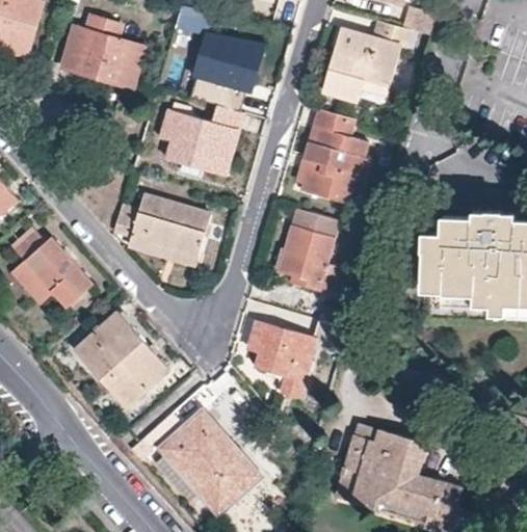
[(0,49),(24,56),(40,1),(34,0),(0,0),(0,49)]
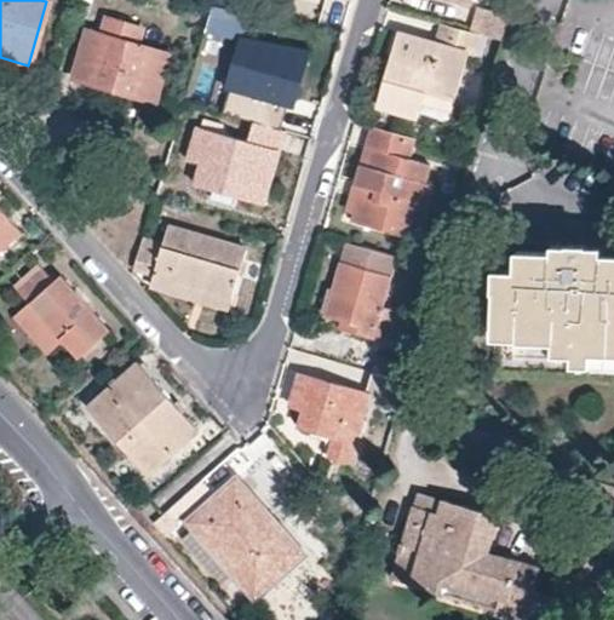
[(506,15),(472,5),(465,30),(475,33),(499,40),(506,15)]
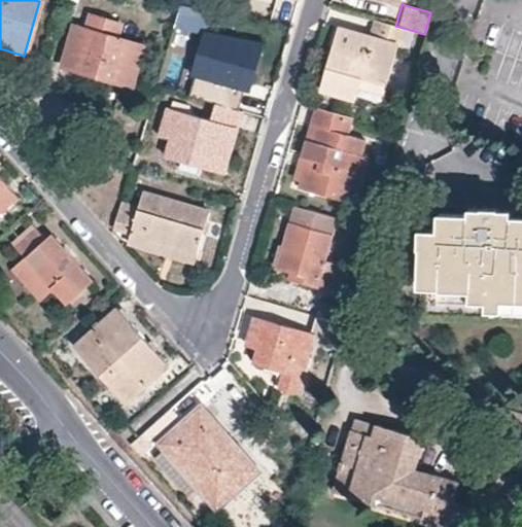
[(128,85),(139,43),(112,36),(116,23),(87,13),(82,28),(70,24),(59,64),(59,65),(59,66),(60,66),(61,67),(128,85)]
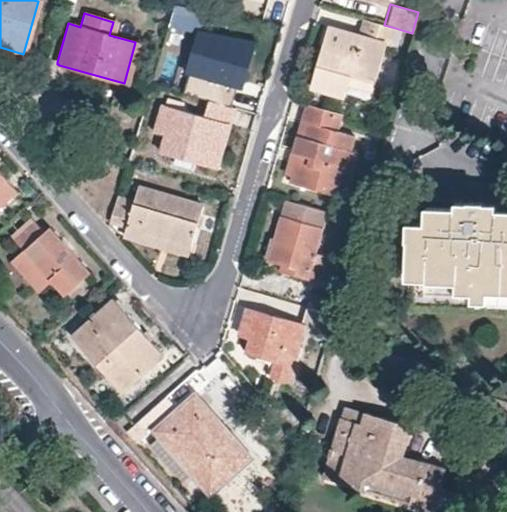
[(384,25),(361,18),(355,37),(326,29),(309,87),(344,97),(347,84),(350,76),(373,83),(384,45),(387,46),(392,27),(384,25)]
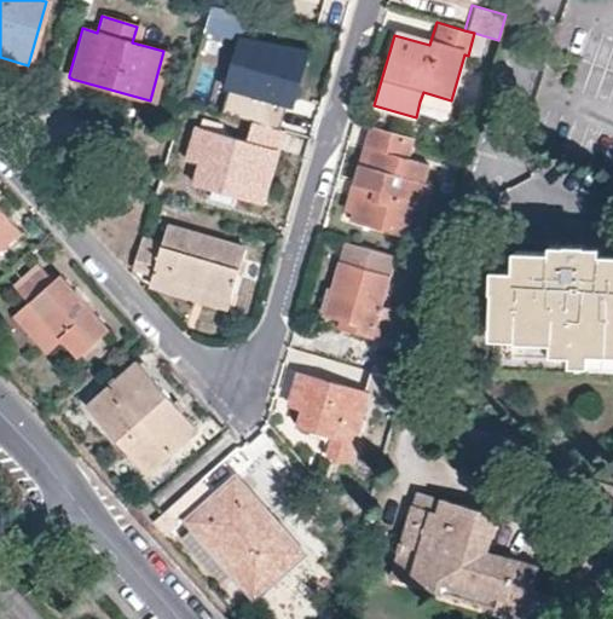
[(301,48),(232,28),(217,85),(226,87),(219,111),(244,119),(277,128),(301,48)]
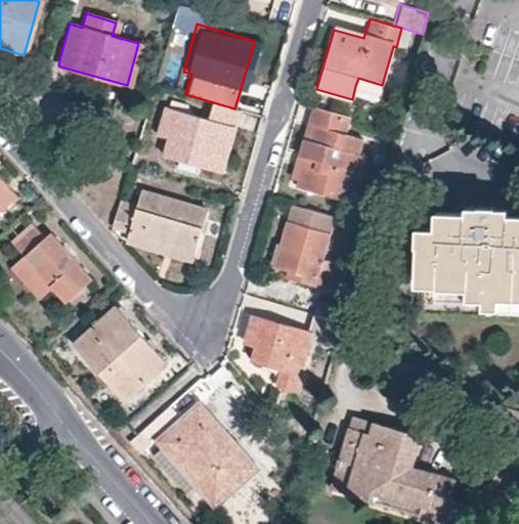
[(379,92),(382,85),(358,78),(355,86),(379,92)]
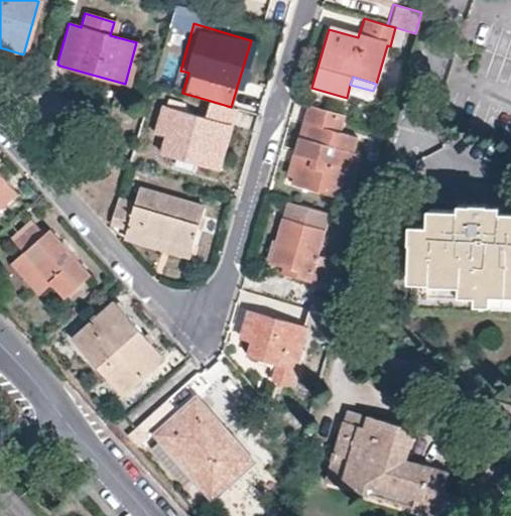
[(231,107),(204,99),(199,117),(155,103),(146,132),(158,135),(153,152),(215,170),(231,107)]
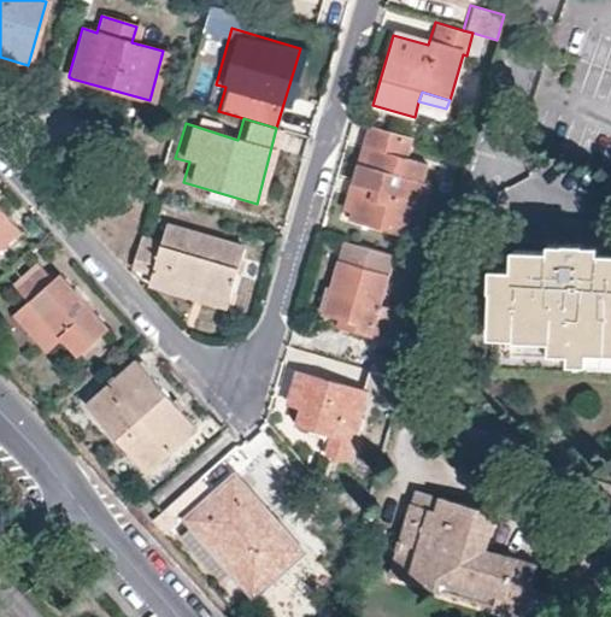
[(406,159),(412,139),(368,124),(362,147),(368,148),(363,164),(357,162),(351,184),(366,189),(362,203),(354,200),(353,203),(348,219),(401,235),(407,219),(417,222),(429,187),(423,184),(428,166),(406,159)]
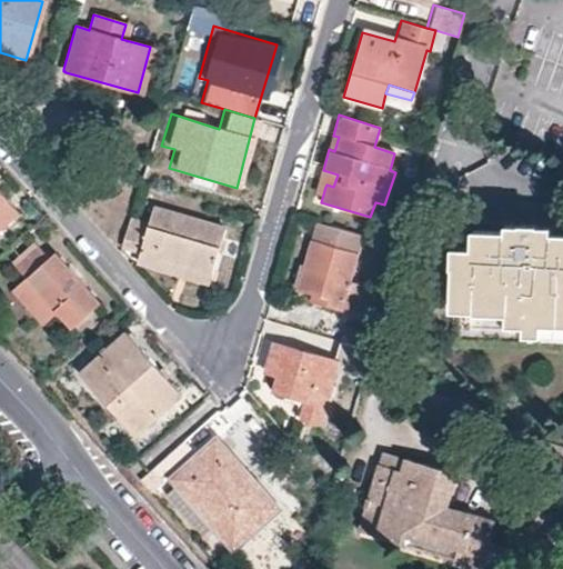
[(333,136),(329,149),(334,151),(339,137),(333,136)]
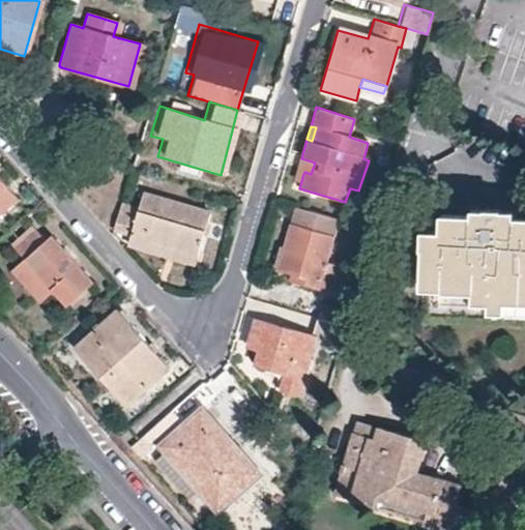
[(298,172),(303,174),(304,172),(311,174),(315,163),(301,158),(297,169),(297,170),(297,171),(298,172)]
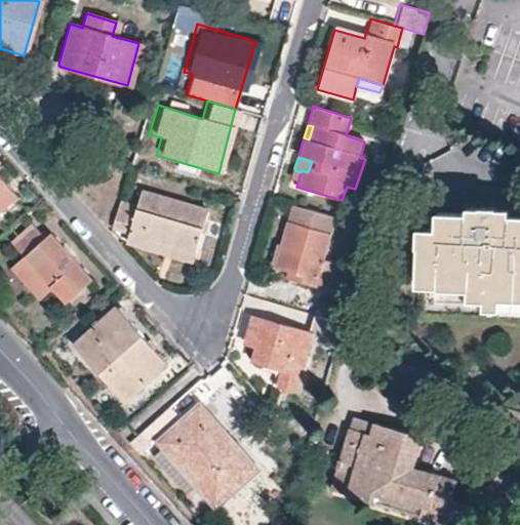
[(0,208),(13,196),(0,180),(0,208)]
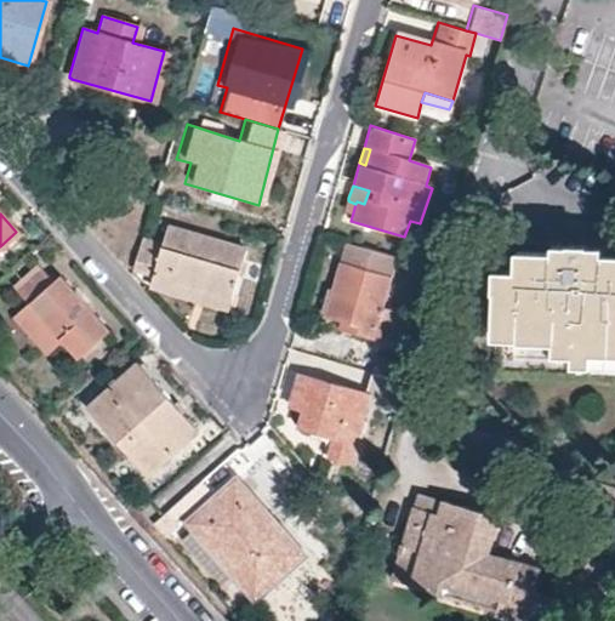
[(129,272),(130,274),(149,279),(148,285),(225,308),(243,251),(165,227),(158,250),(137,244),(129,272)]
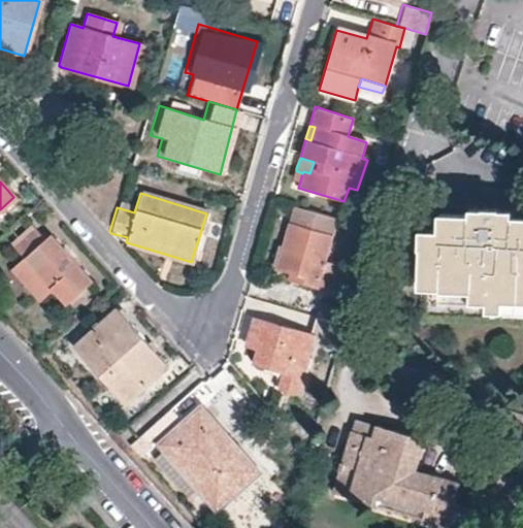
[(484,306),(522,309),(522,215),(510,213),(511,205),(465,202),(464,212),(434,210),(433,226),(421,226),(416,284),(435,285),(435,297),(484,300),(484,306)]
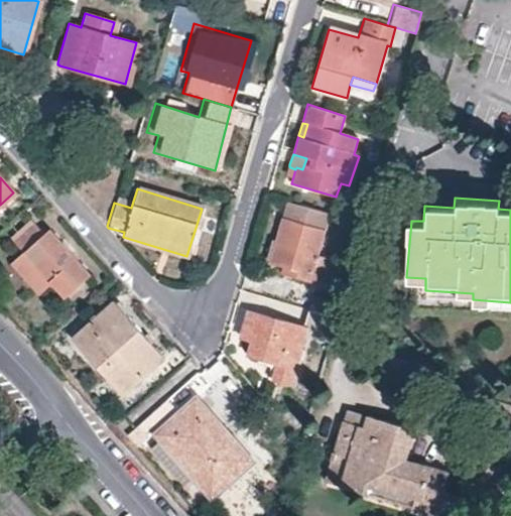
[(311,262),(322,230),(326,213),(285,201),(281,218),(268,262),(291,269),(290,275),(290,276),(291,276),(320,284),(325,267),(311,262)]
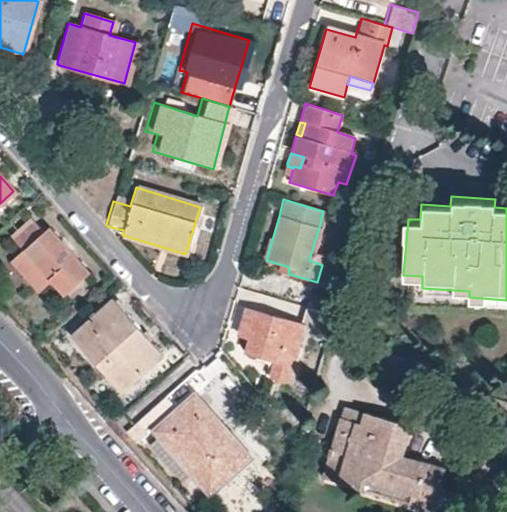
[(13,240),(33,223),(21,209),(1,226),(13,240)]
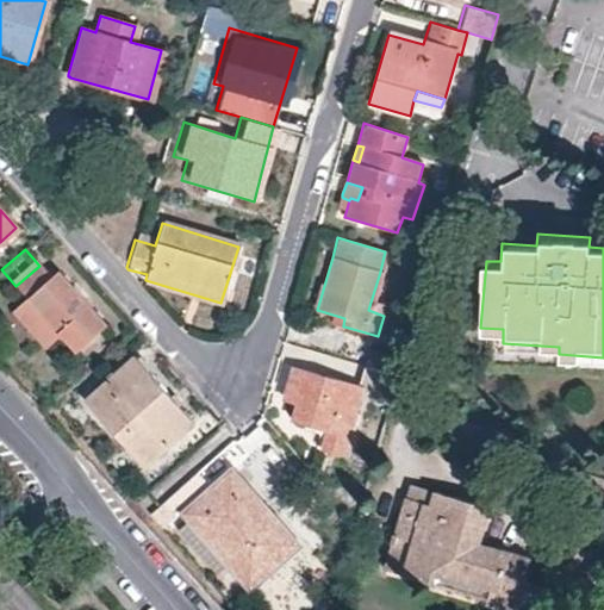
[(104,325),(57,272),(51,277),(39,266),(16,286),(74,352),(104,325)]
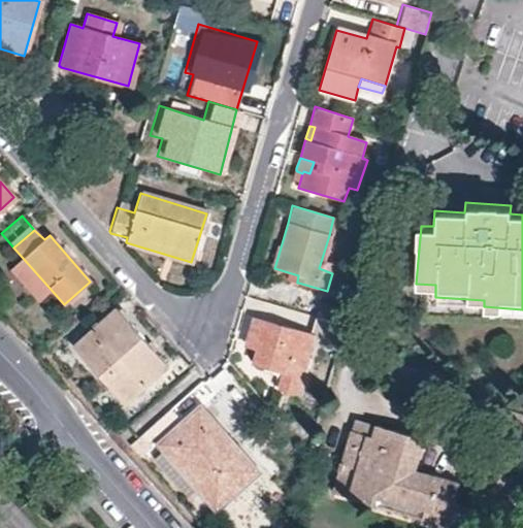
[(165,367),(115,309),(72,345),(124,404),(165,367)]
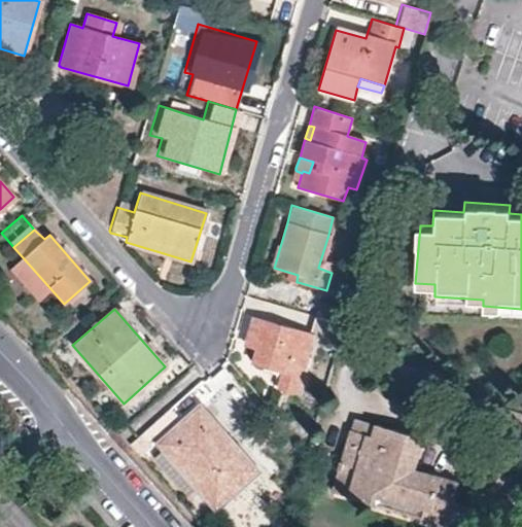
[(341,323),(313,316),(309,334),(310,335),(336,341),(341,323)]
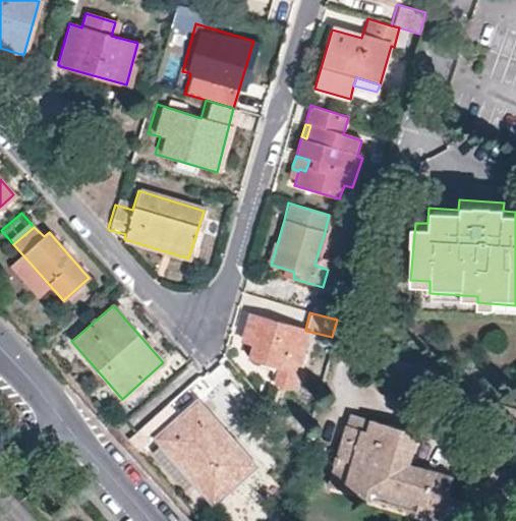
[(291,389),(306,331),(305,330),(249,313),(244,332),(255,335),(249,358),(276,366),(272,383),(291,389)]
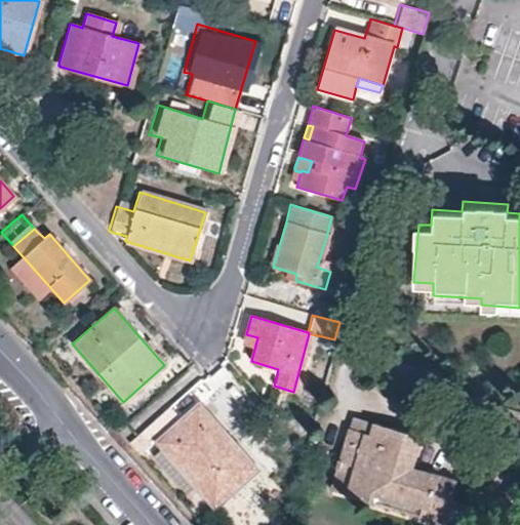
[(254,468),(197,403),(154,440),(212,506),(254,468)]
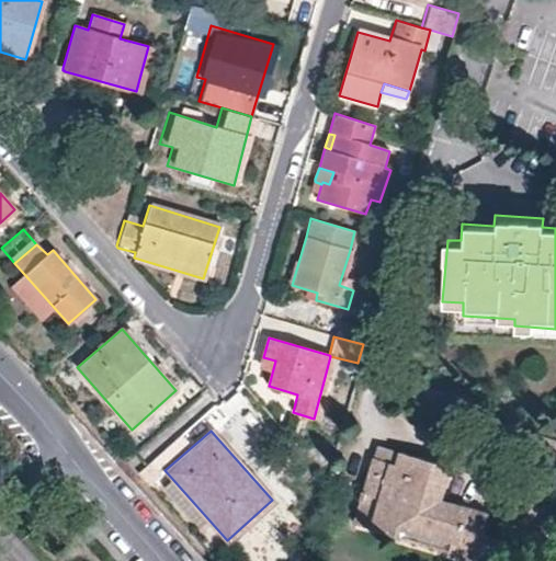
[(444,554),(466,560),(472,560),(481,525),(464,519),(467,507),(438,499),(446,464),(376,444),(352,523),(445,550),(444,554)]
